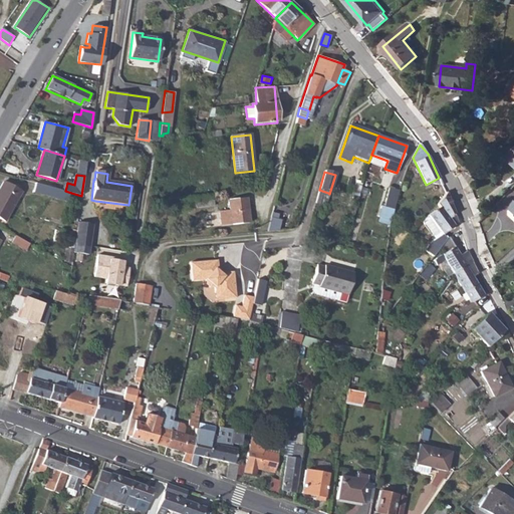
[(4,182),(0,188),(0,217),(5,221),(22,192),(4,182)]
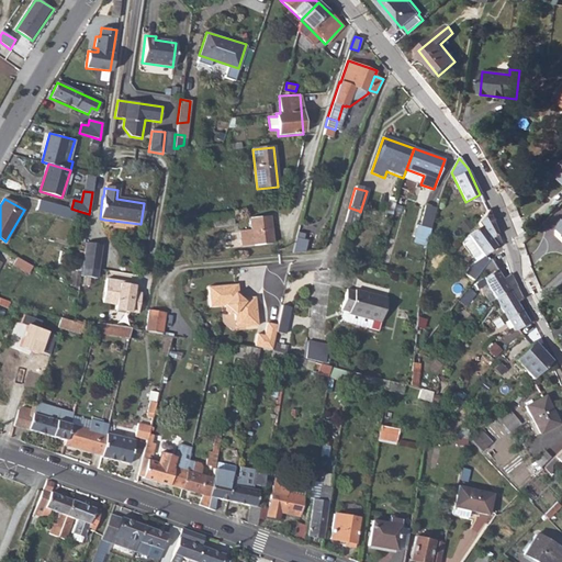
[(41,200),(37,210),(48,213),(75,221),(78,211),(71,209),(64,206),(41,200)]
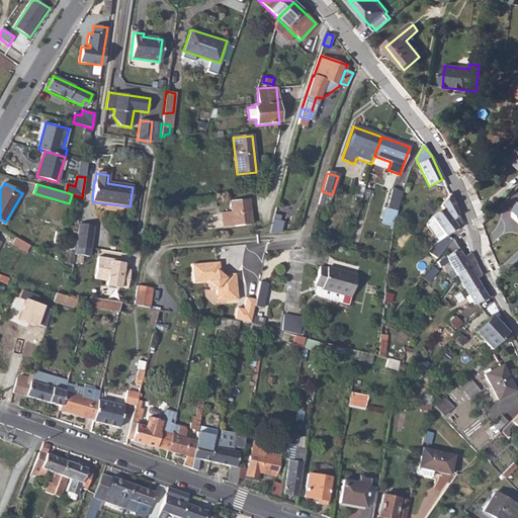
[(437,202),(439,206),(449,194),(447,188),(435,193),(439,201),(437,202)]
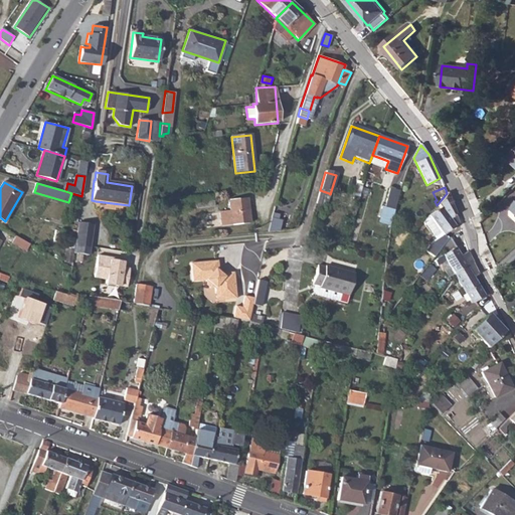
[(384,208),(394,210),(398,191),(389,188),(384,208)]
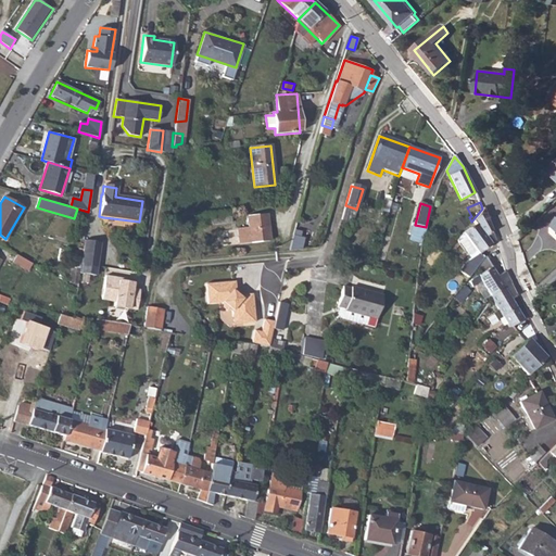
[(341,218),(341,220),(352,223),(355,209),(345,205),(341,218)]
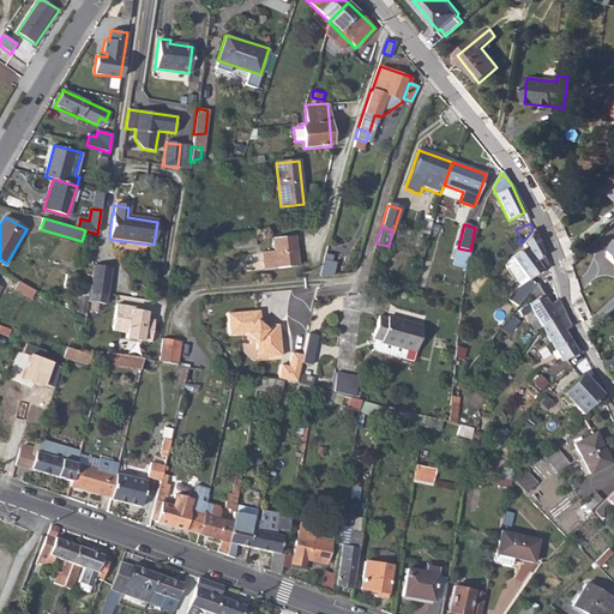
[(521,245),(510,258),(504,266),(518,287),(515,289),(507,300),(517,307),(527,295),(536,283),(537,282),(533,276),(547,265),(533,230),(521,245)]
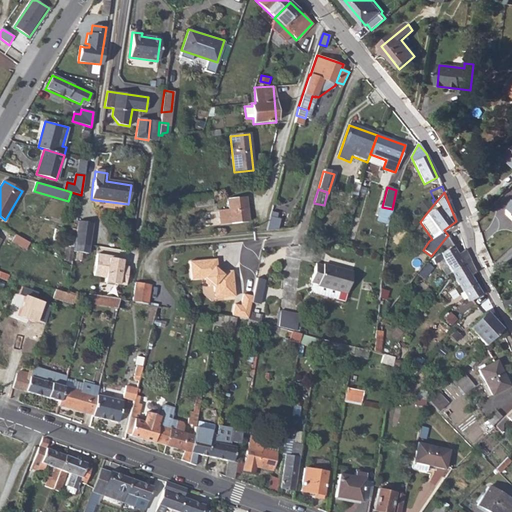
[(212,196),(190,198),(191,207),(193,207),(199,206),(213,204),(212,196)]
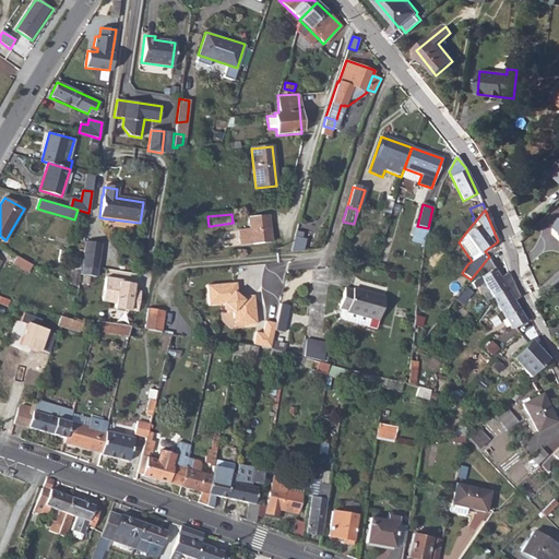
[(266,229),(270,229),(269,216),(248,218),(249,228),(238,229),(239,246),(269,242),(266,229)]
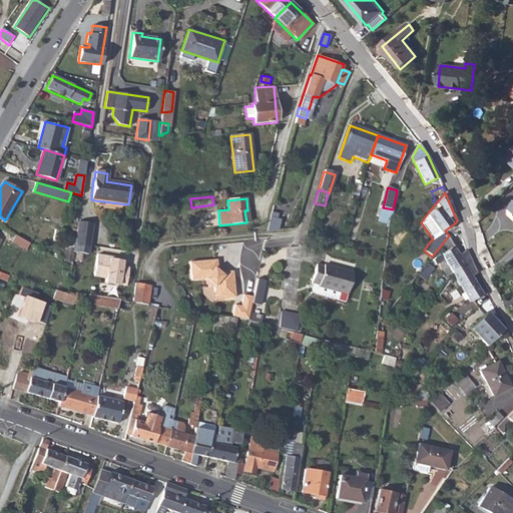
[(77,223),(74,243),(89,245),(92,225),(77,223)]
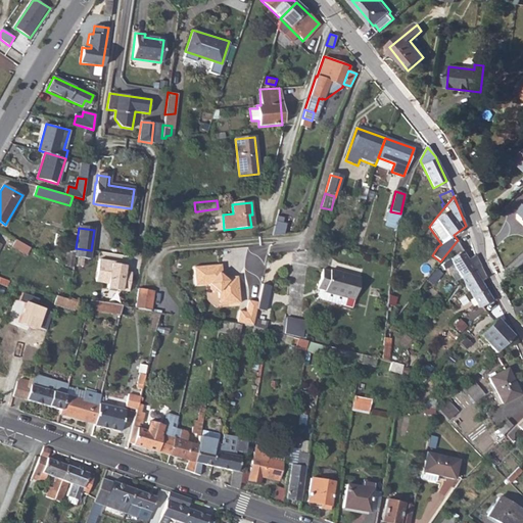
[(31,247),(17,240),(13,246),(28,254),(31,247)]
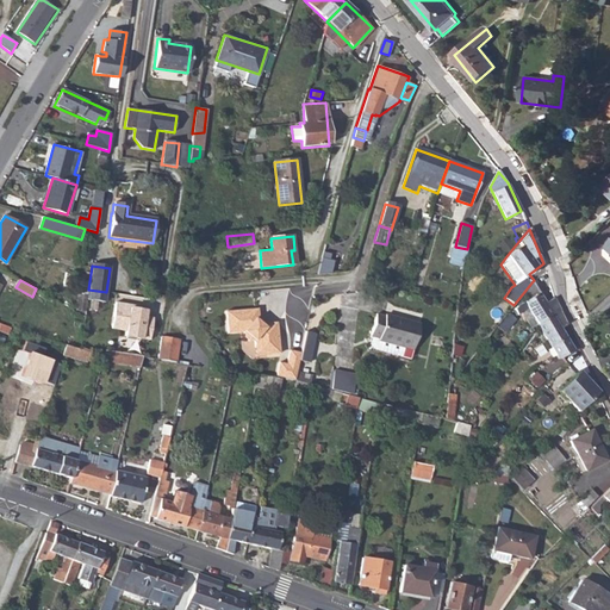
[(517,315),(521,313),(527,309),(537,324),(560,310),(554,297),(546,303),(533,281),(523,293),(527,299),(516,306),(515,307),(517,315)]
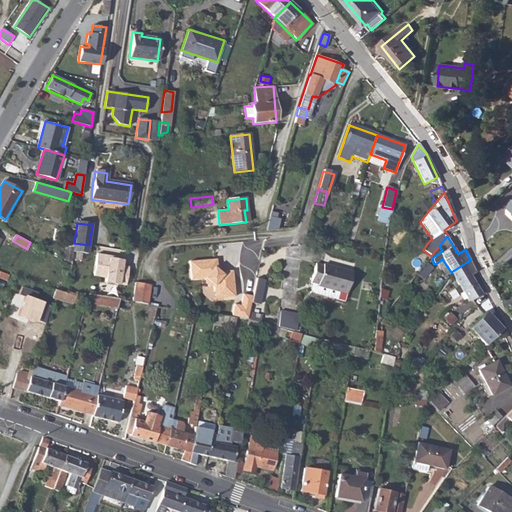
[(89,245),(74,243),(72,252),(87,254),(89,245)]
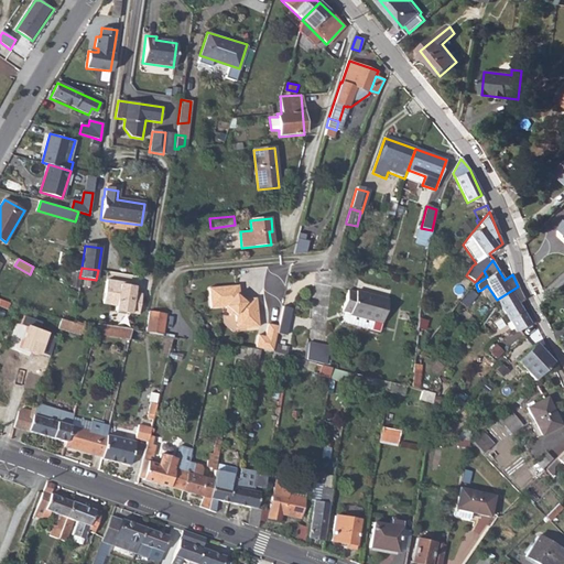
[(108,280),(104,305),(117,306),(117,312),(139,315),(142,294),(136,293),(129,292),(130,286),(130,283),(108,280)]
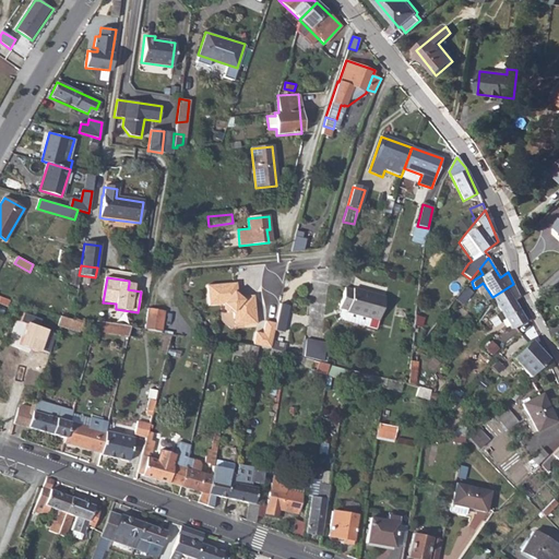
[(244,324),(257,323),(253,295),(244,296),(241,298),(235,293),(237,290),(236,283),(206,285),(209,305),(223,304),(224,309),(228,312),(233,311),(234,318),(242,318),(244,324)]
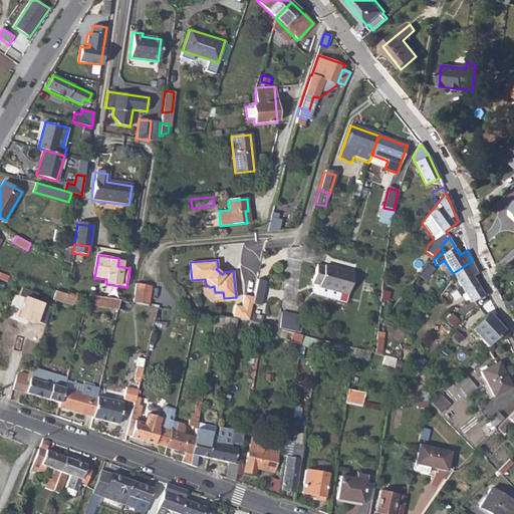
[(444,260),(439,264),(446,277),(453,273),(444,260)]
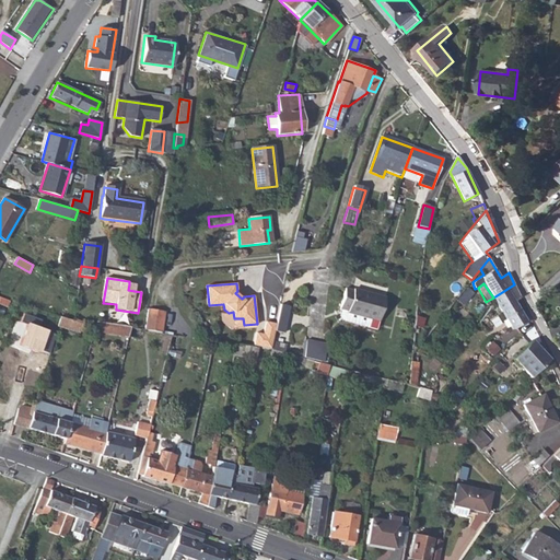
[(514,284),(493,298),(514,330),(527,322),(518,306),(515,301),(521,298),(514,284)]
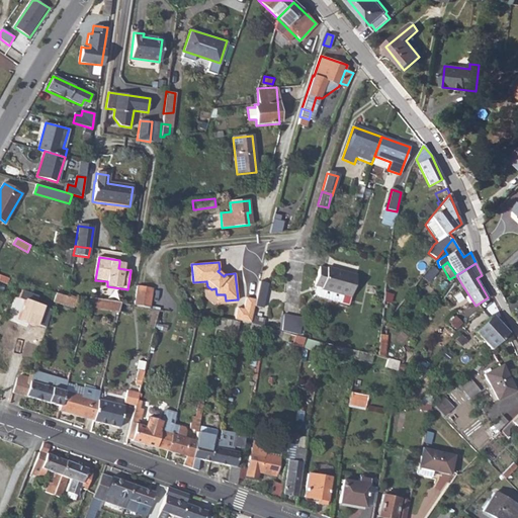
[(316,286),(314,292),(318,297),(341,303),(342,295),(350,296),(356,274),(327,267),(326,268),(320,267),(315,285),(316,286)]
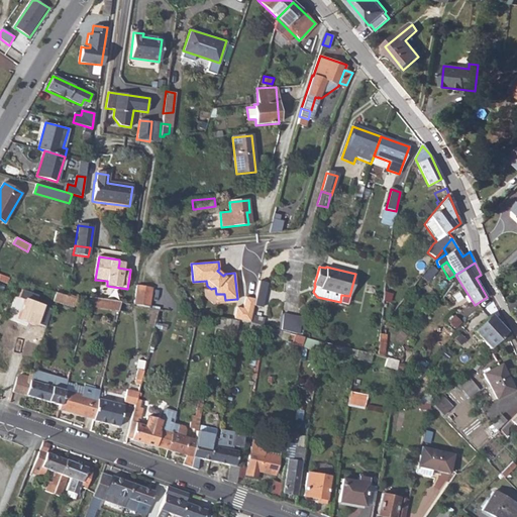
[(268,282),(259,280),(255,298),(253,304),(263,306),(268,282)]
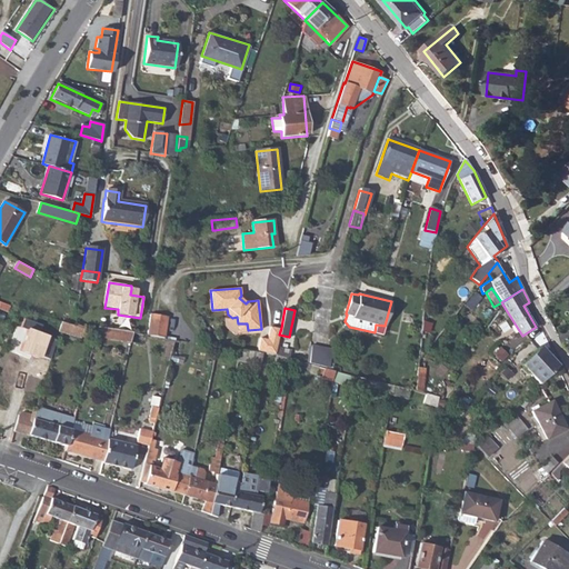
[(166,338),(169,317),(151,313),(148,335),(166,338)]
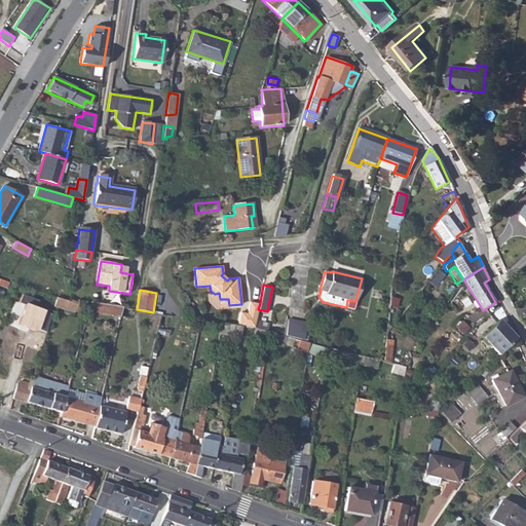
[(70,310),(71,299),(68,299),(68,300),(59,297),(57,308),(70,310)]
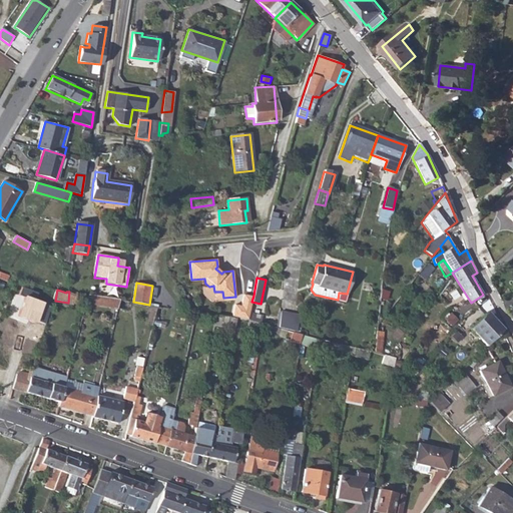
[(77,293),(69,292),(68,303),(75,304),(77,293)]
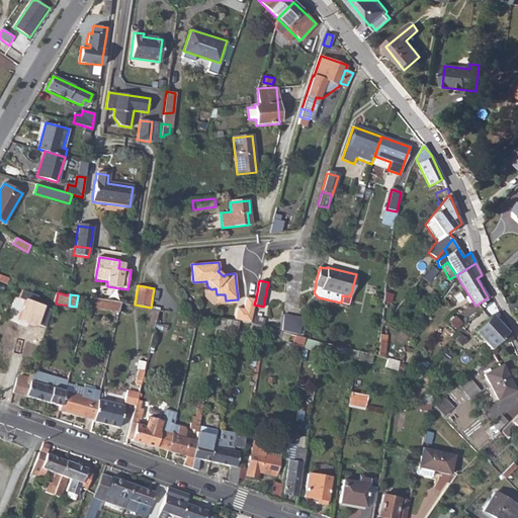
[(237,308),(235,320),(240,321),(251,324),(252,315),(254,305),(256,298),(246,296),(244,309),(237,308)]
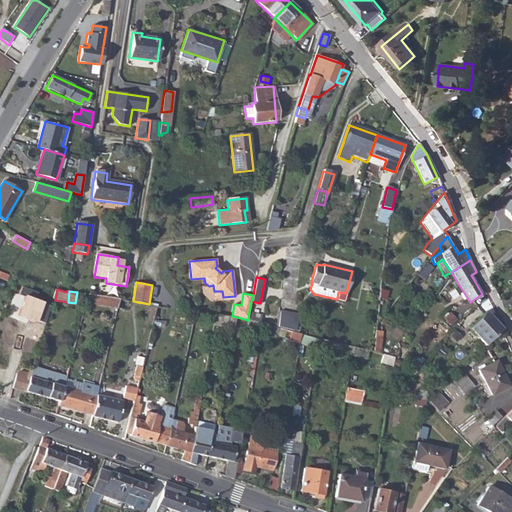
[(114,298),(94,295),(92,304),(112,307),(114,298)]
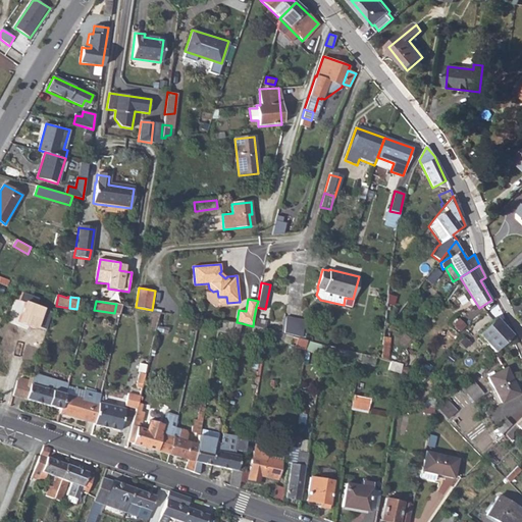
[(286,314),(282,332),(304,338),(306,332),(303,331),(306,320),(286,314)]
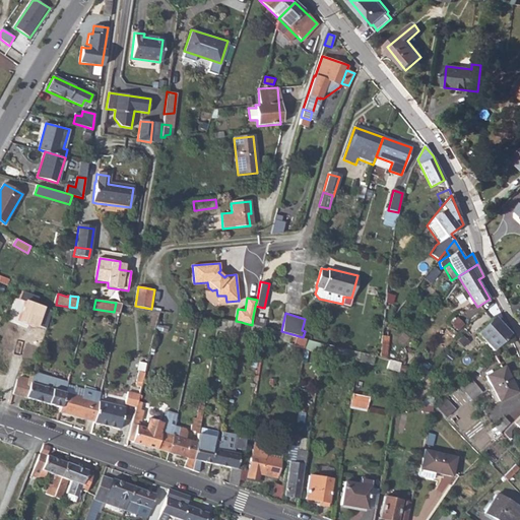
[(253,316),(252,325),(253,325),(264,327),(266,319),(253,316)]
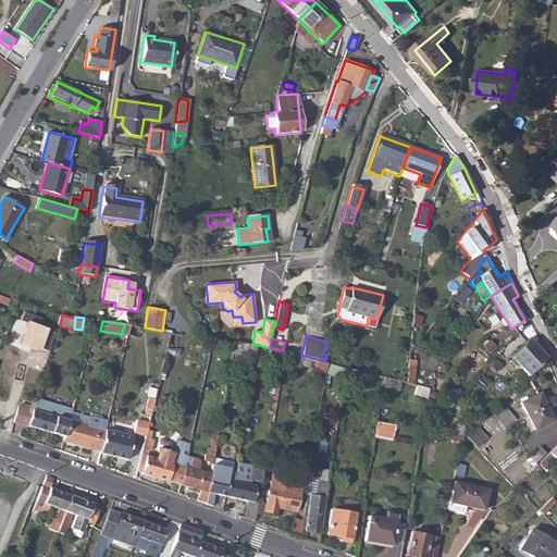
[(517,349),(534,369),(546,358),(528,338),(517,349)]
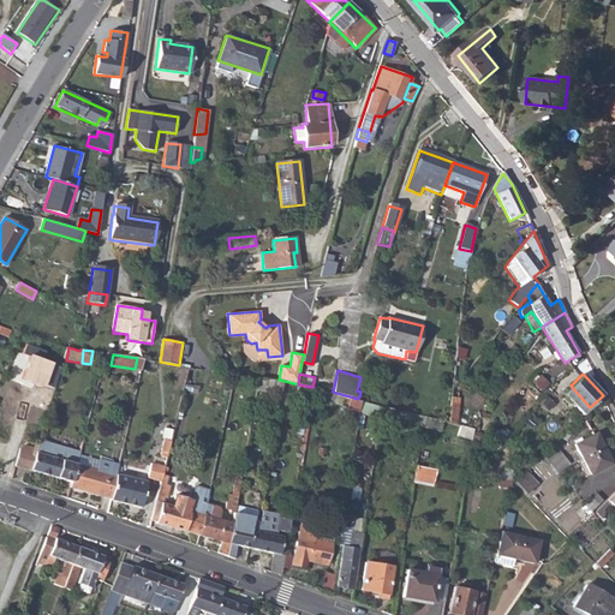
[(299,384),(298,393),(311,396),(311,395),(311,392),(312,387),(299,384)]
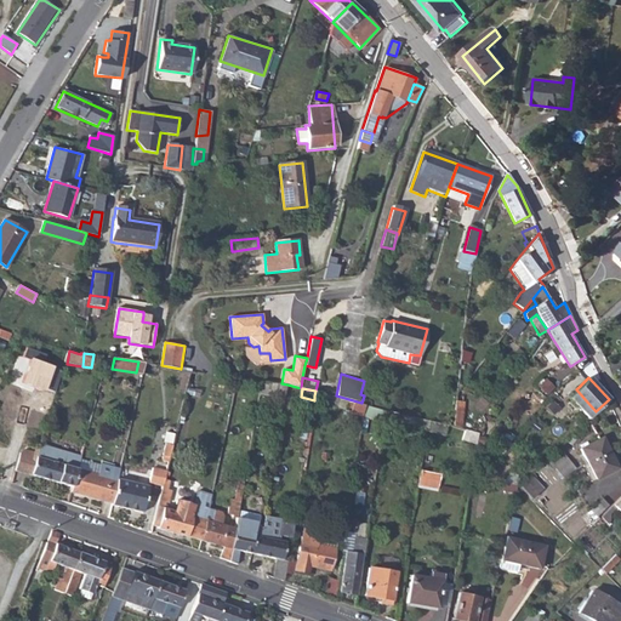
[(455,399),(451,426),(460,428),(463,400),(455,399)]
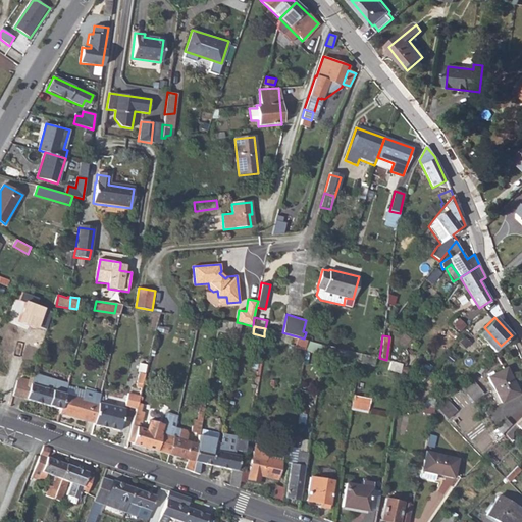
[(299,337),(296,348),(306,350),(308,341),(299,337)]
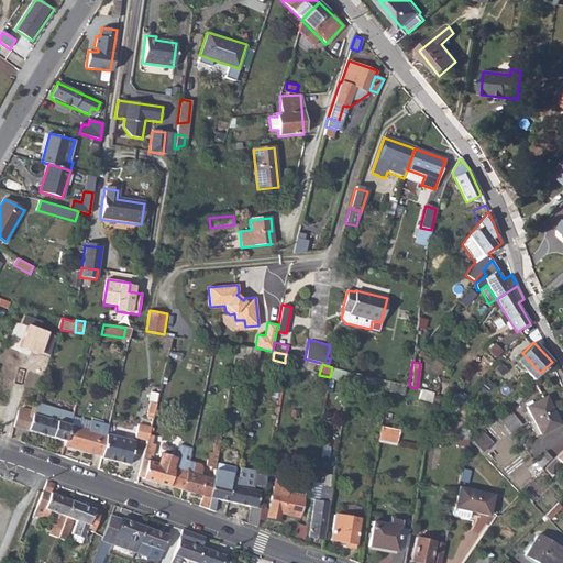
[(351,372),(349,383),(359,385),(360,382),(364,382),(365,375),(351,372)]
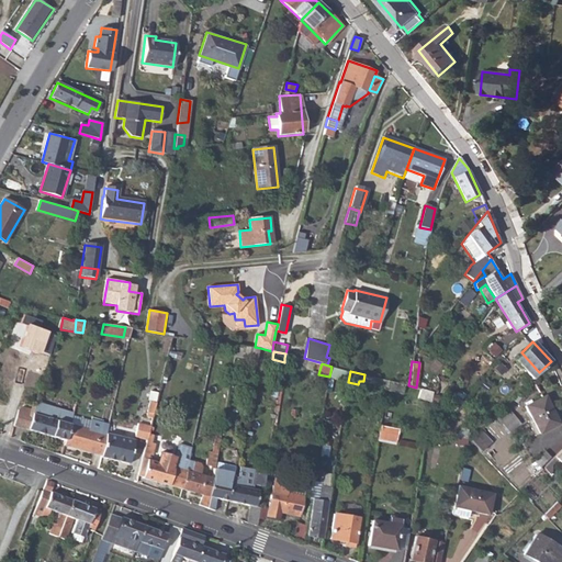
[(390,381),(388,391),(404,394),(405,385),(390,381)]
